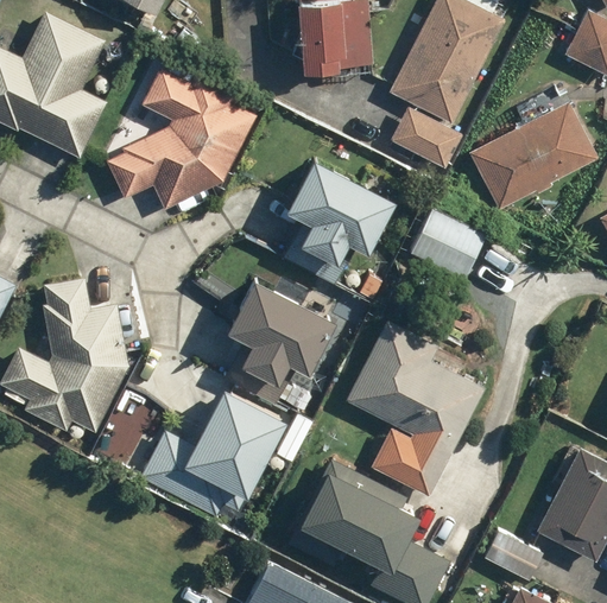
[(113,0),(147,18),(152,10),(156,0),(113,0)]
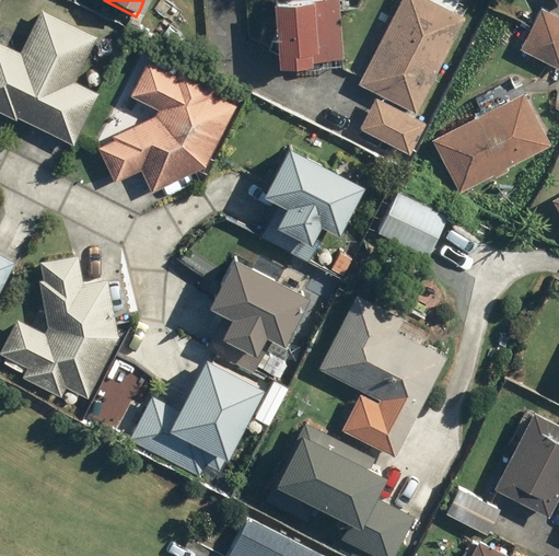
[(307,58),(338,58),(338,0),(275,0),(275,64),(307,65),(307,58)]
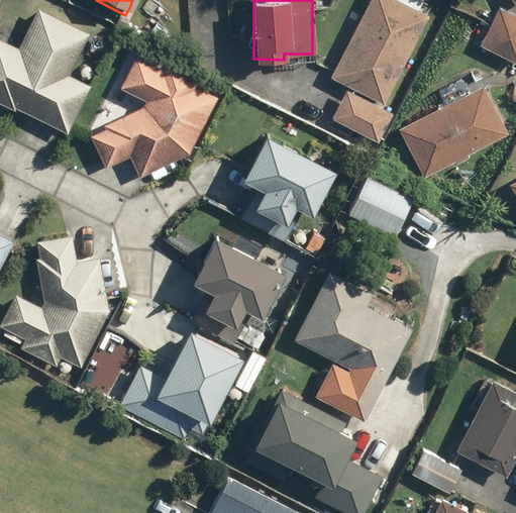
[(394,113),(382,107),(430,11),(424,7),(428,0),(426,0),(370,0),(330,78),(346,87),(330,118),(379,143),(394,113)]
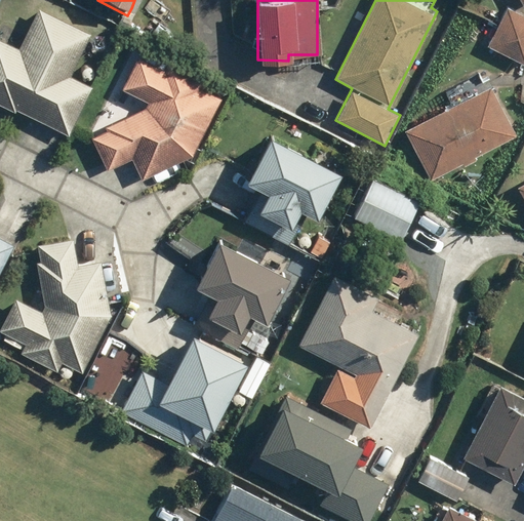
[(523,16),(507,8),(488,48),(515,62),(511,69),(523,74),(523,16)]
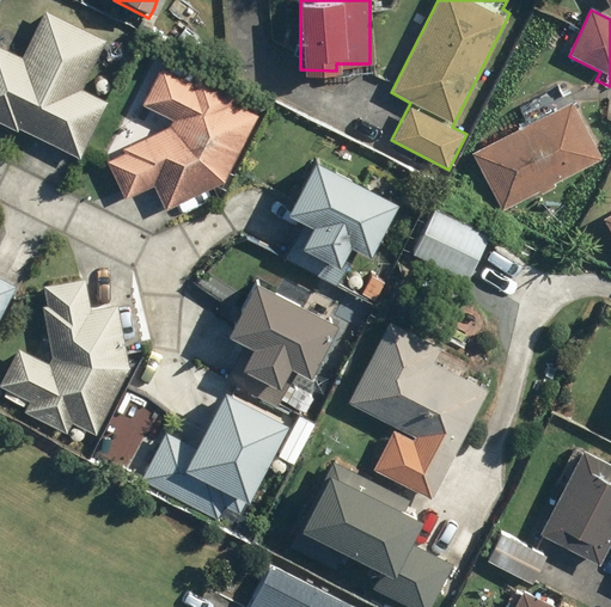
[(77,163),(110,102),(120,85),(99,73),(90,91),(84,87),(108,44),(47,11),(19,60),(0,48),(0,124),(17,134),(19,130),(77,163)]
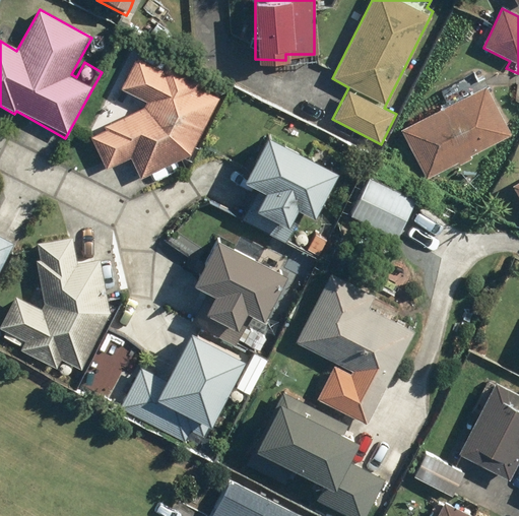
[(121,91),(135,100),(125,118),(105,128),(107,131),(91,139),(109,173),(132,160),(141,180),(192,153),(219,99),(198,89),(202,79),(147,53),(144,58),(140,56),(121,91)]
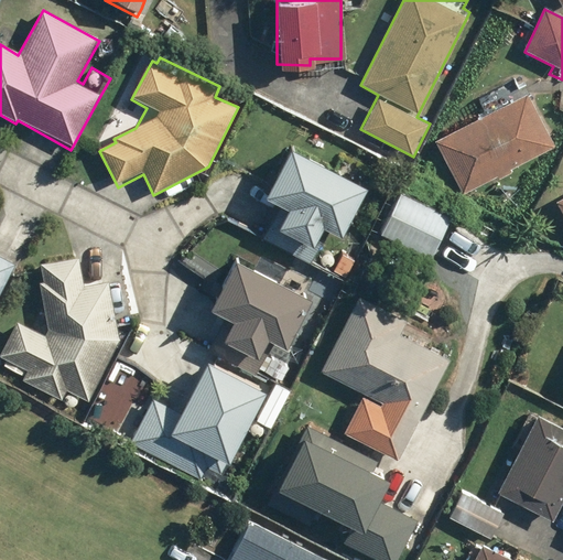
[(516,173),(513,169),(553,147),(523,92),(433,140),(468,193),(497,178),(500,182),(516,173)]
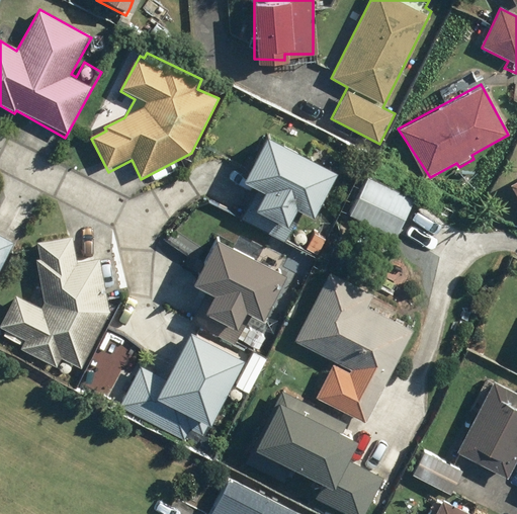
[(250,203),(241,222),(284,244),(291,230),(284,227),(294,207),(310,216),(332,172),(331,171),(335,163),(316,153),(313,159),(264,134),(242,177),(264,188),(255,206),(250,203)]
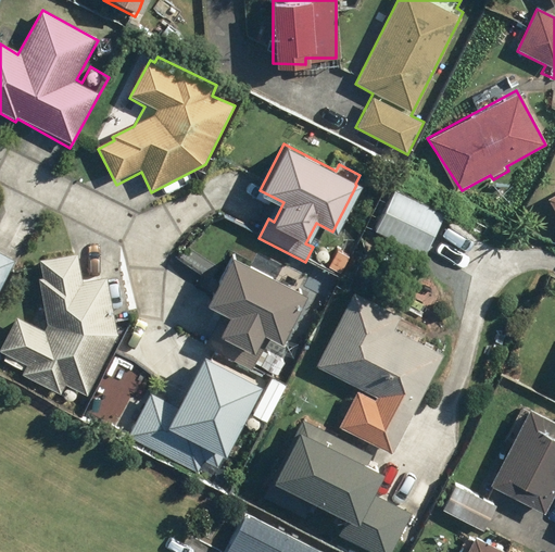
[(393,190),(373,231),(425,256),(444,215),(393,190)]
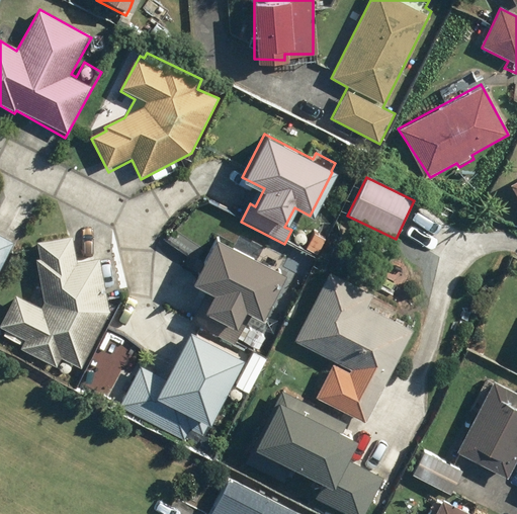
[(516,178),(508,182),(516,198),(516,178)]
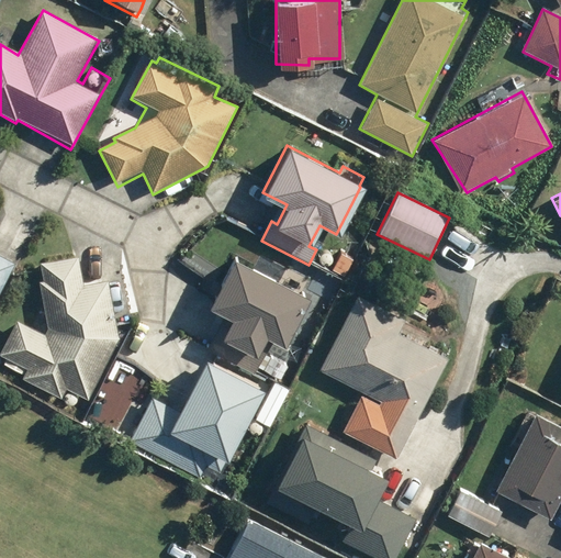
[(223,313),(203,347),(253,375),(256,369),(279,382),(288,367),(258,349),(266,336),(284,347),(312,300),(234,255),(206,303),(223,313)]
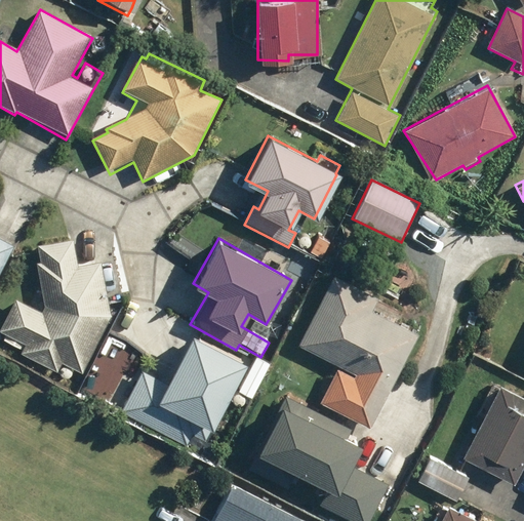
[(0,274),(14,246),(0,239),(0,274)]
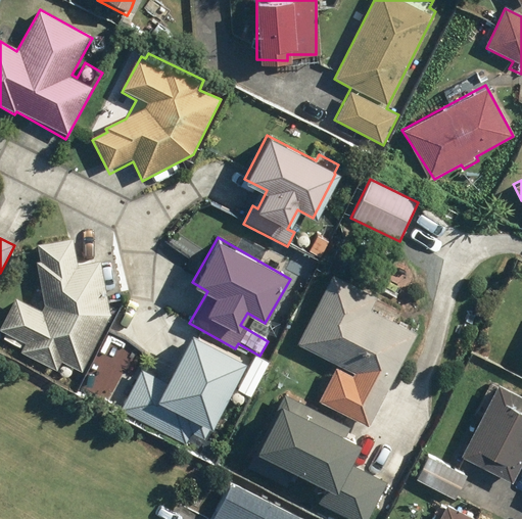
[(0,328),(0,338),(22,350),(20,354),(56,373),(55,375),(69,383),(76,371),(82,375),(111,319),(99,262),(78,266),(72,239),(33,247),(44,294),(32,308),(15,299),(0,328)]
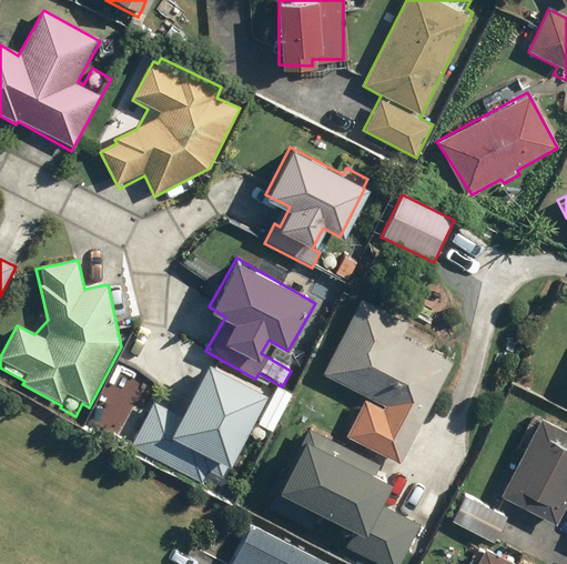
[(366,398),(345,436),(400,465),(453,364),(403,338),(409,325),(361,300),(321,374),(366,398)]
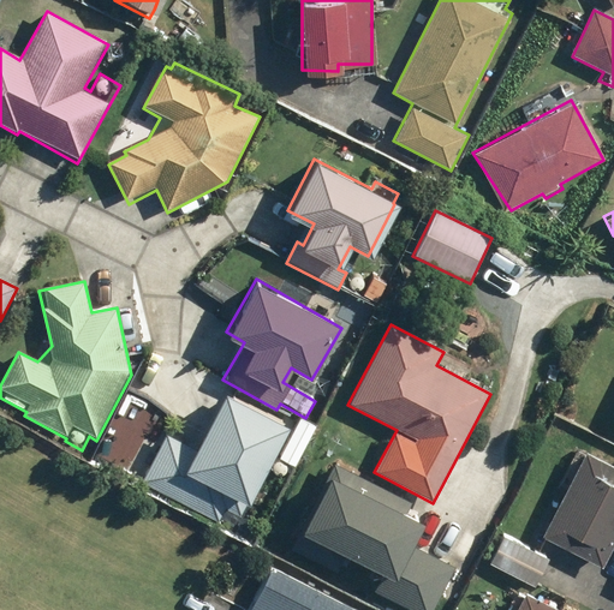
[(226,509),(242,516),(286,425),(221,393),(194,449),(166,436),(143,484),(219,521),(226,509)]
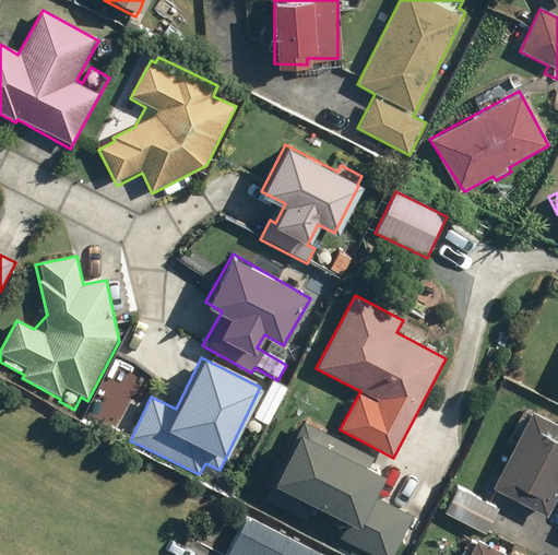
[(557,421),(535,410),(491,487),(546,518),(557,495),(557,421)]
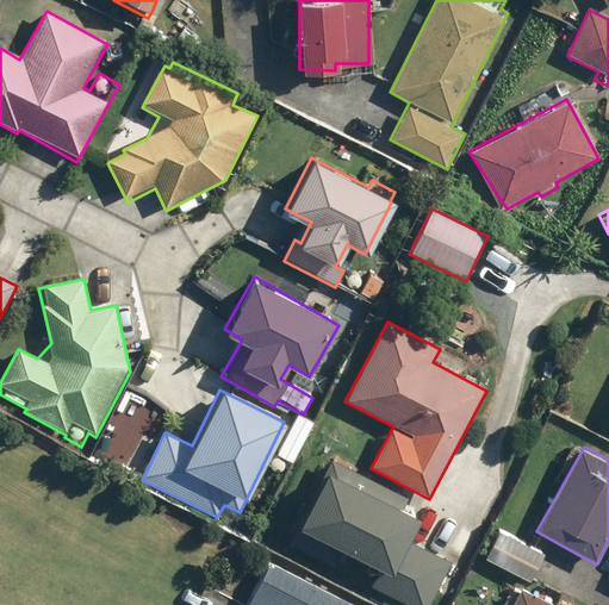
[(403,497),(329,461),(289,544),(342,572),(350,555),(379,571),(372,586),(409,604),(429,604),(451,563),(408,542),(421,517),(398,506),(403,497)]
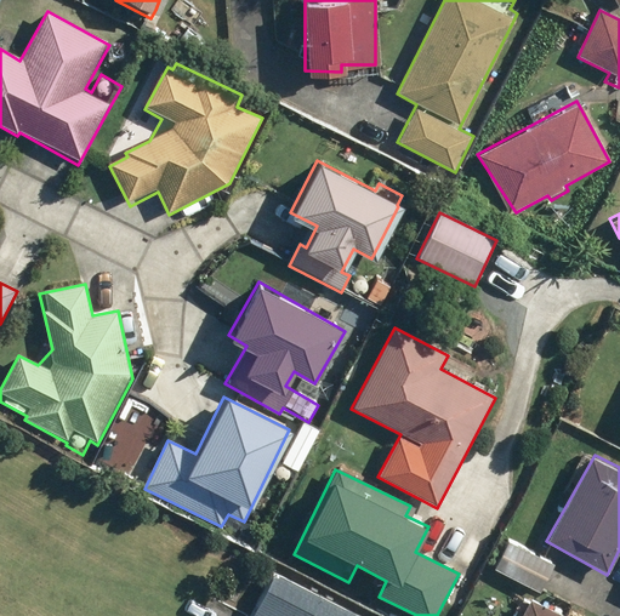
[(506,541),(490,568),(536,594),(552,566),(506,541)]
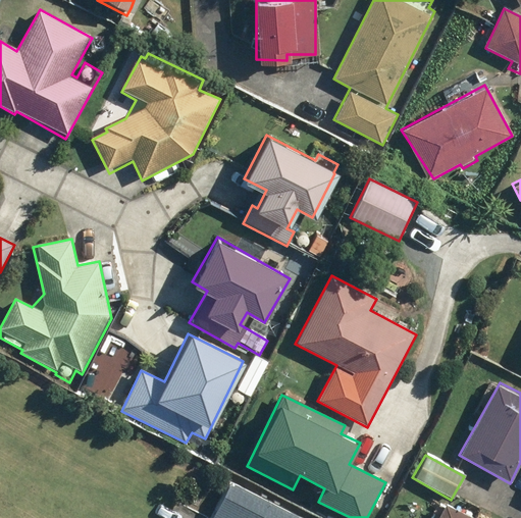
[(293,517),(226,482),(208,517),(293,517)]
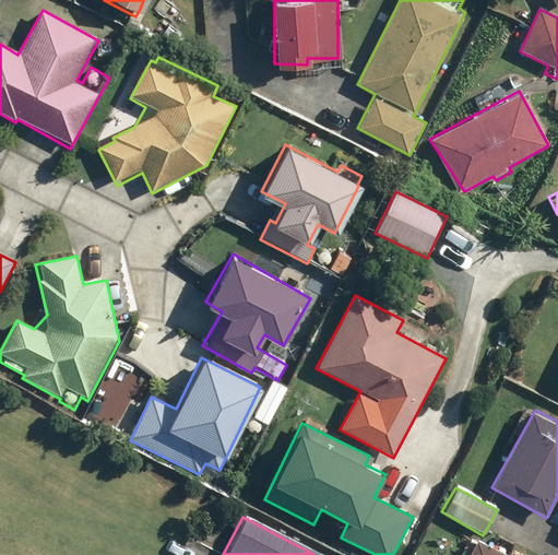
[(509,554),(479,539),(470,554),(509,554)]
